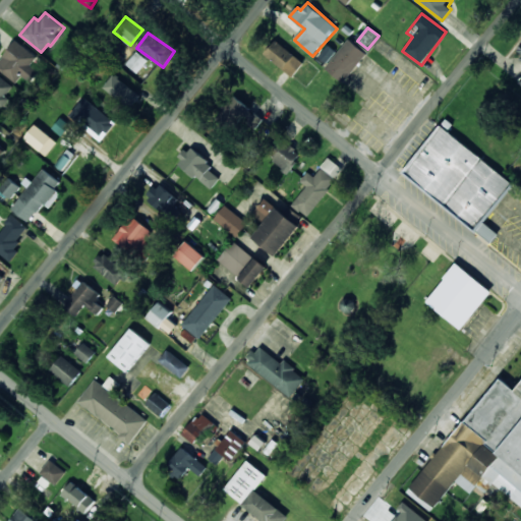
[(325,67),(344,83),(367,54),(349,39),(325,67)]
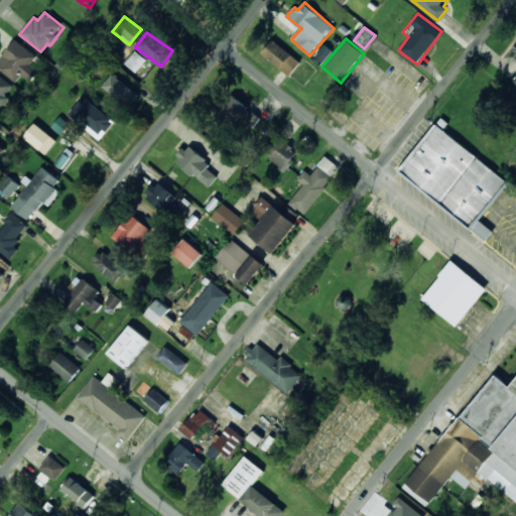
[(0,69),(15,83),(21,76),(29,82),(38,72),(29,65),(36,56),(16,39),(0,58),(0,69)]
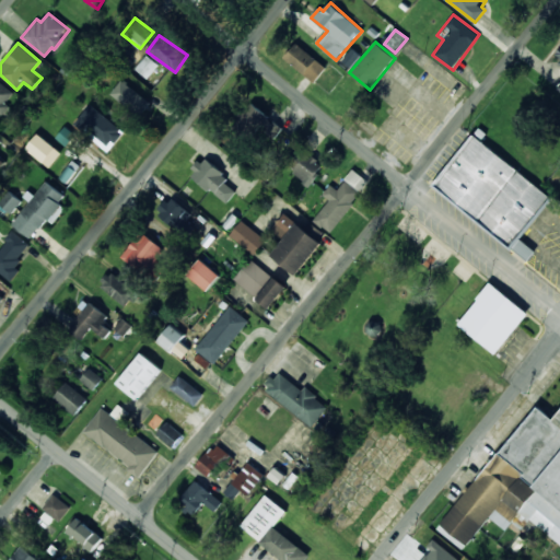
[(326,69),(299,43),(286,57),(313,83),(326,69)]
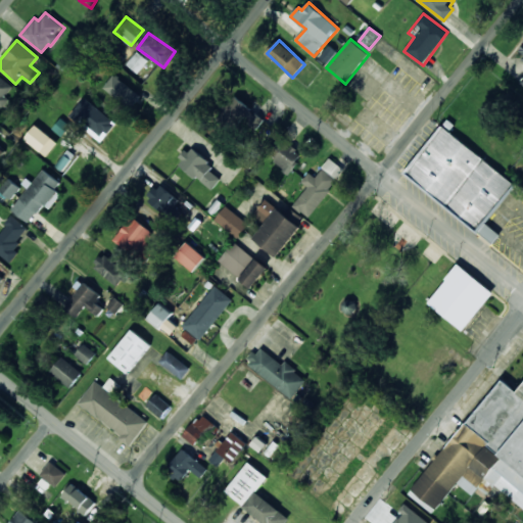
[(337,51),(329,45),(320,57),(329,63),(337,51)]
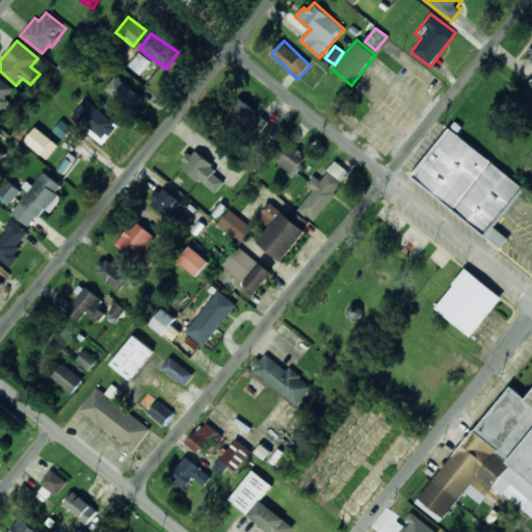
[(152,61),(140,52),(129,64),(140,75),(152,61)]
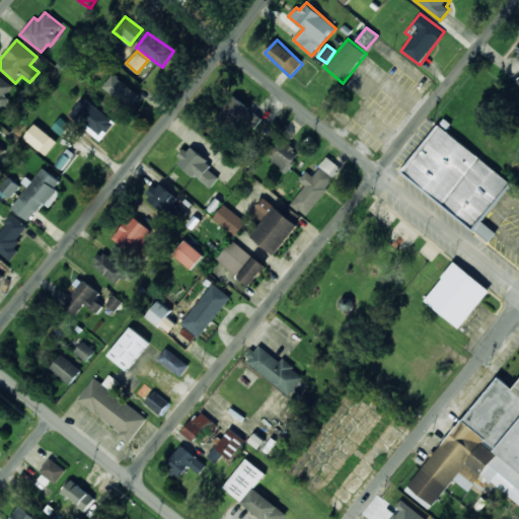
[(103,86),(131,108),(141,95),(114,74),(103,86)]
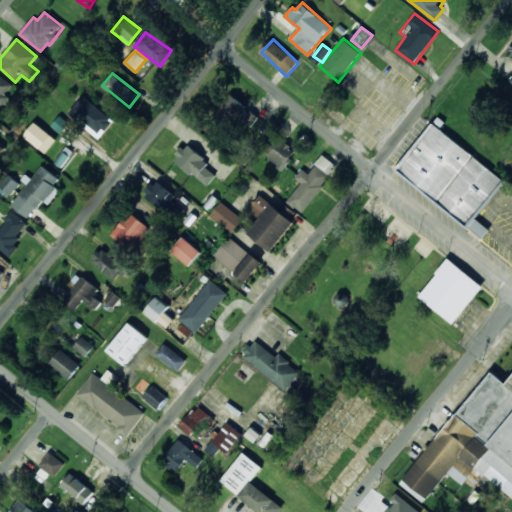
[(5,94),(13,85),(0,74),(0,104),(7,95),(5,94)]
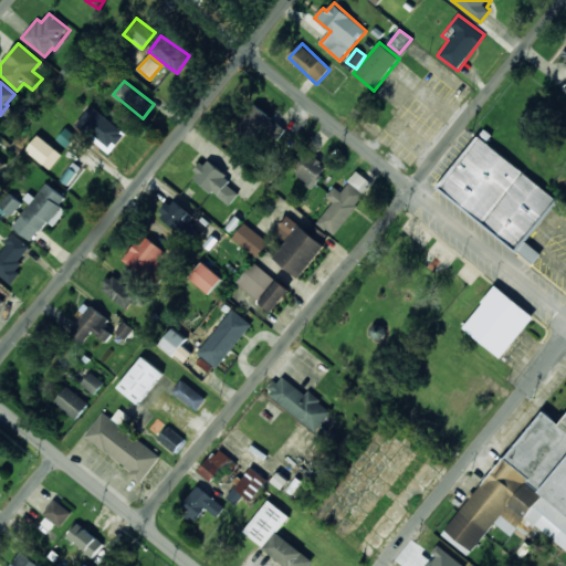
[(75,125),(111,153),(126,133),(92,105),(75,125)]
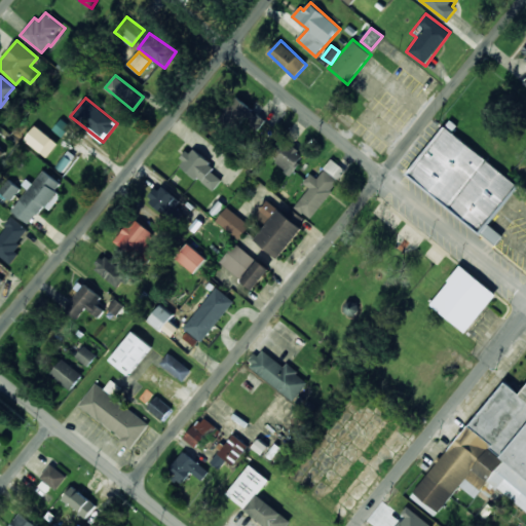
[(221,116),(252,138),(265,119),(234,98),(221,116)]
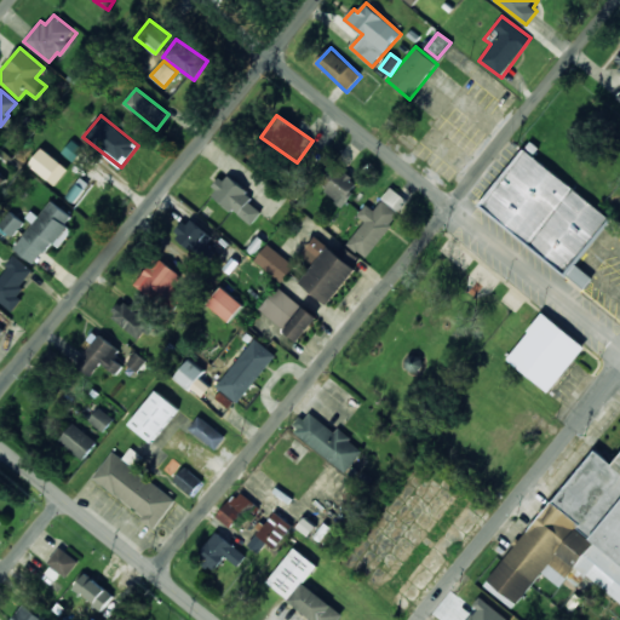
[(29,165),(56,185),(69,168),(42,148),(29,165)]
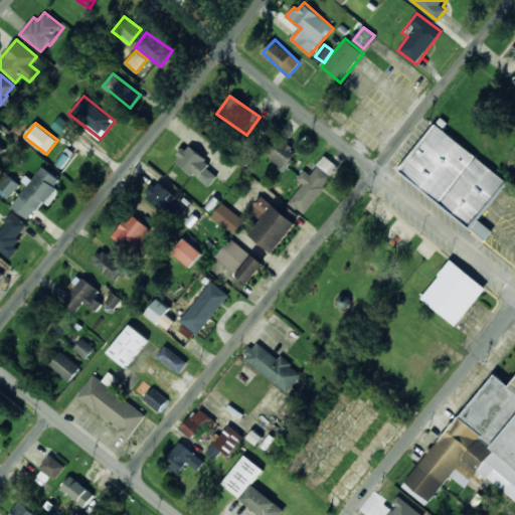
[(397,172),(486,240),(493,230),(478,219),(508,180),(435,125),(397,172)]
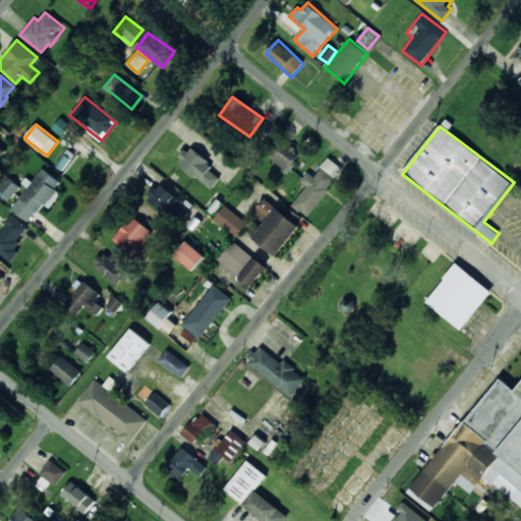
[(280,152),(272,161),(287,173),(302,154),(282,137),(274,147),(280,152)]
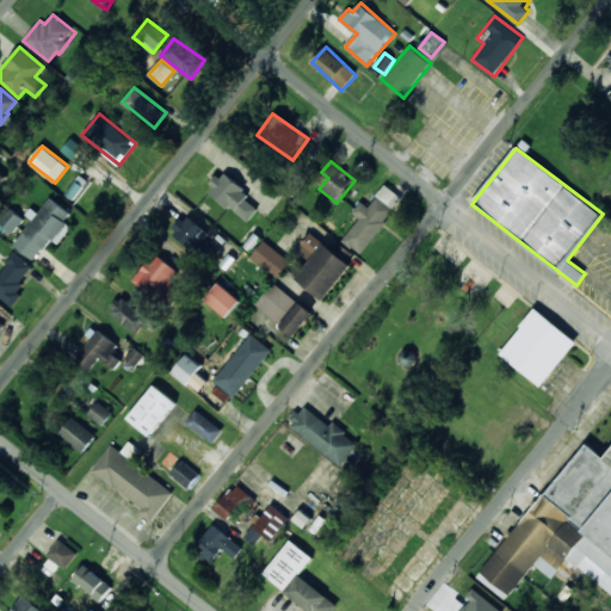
[(208,191),(248,222),(258,209),(242,197),(248,190),(222,171),(208,191)]
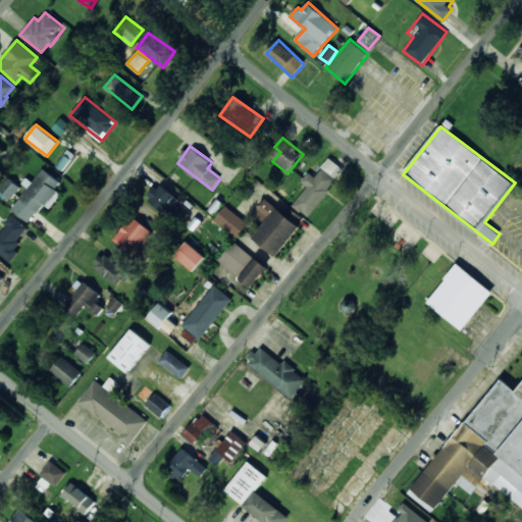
[(307,186),(293,205),(309,217),(345,168),(329,157),(315,176),(308,171),(301,181),(307,186)]
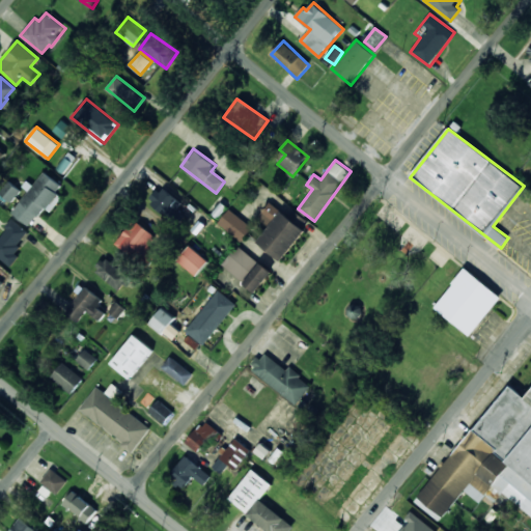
[(12,212),(30,226),(45,207),(51,212),(62,197),(56,192),(61,185),(44,171),(31,188),(12,212)]
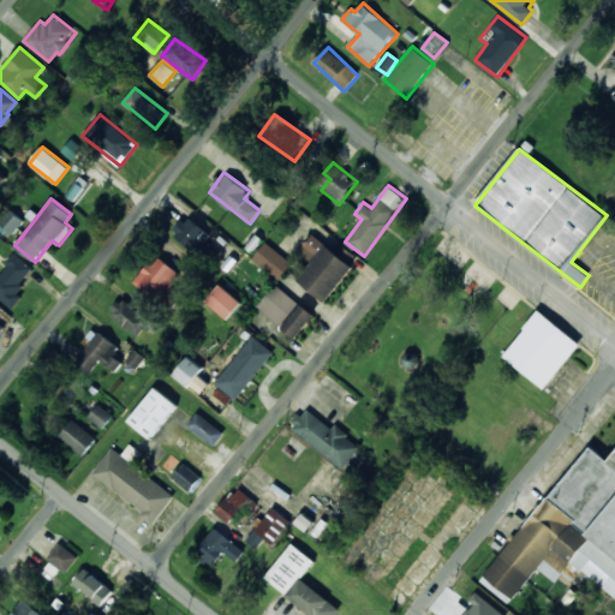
[(0,224),(13,234),(24,220),(10,209),(0,221),(0,224)]
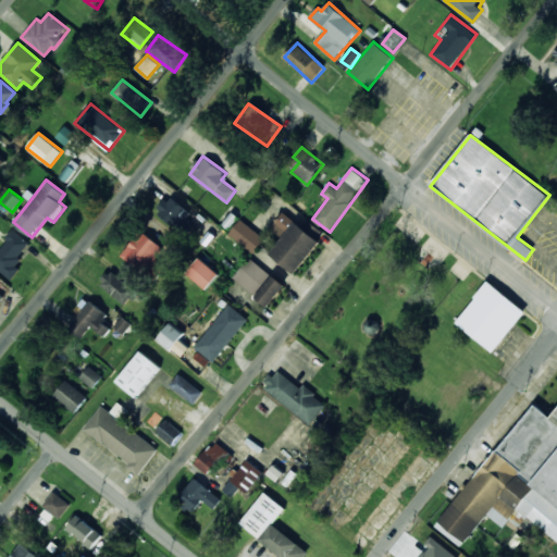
[(157,214),(177,227),(189,210),(168,196),(157,214)]
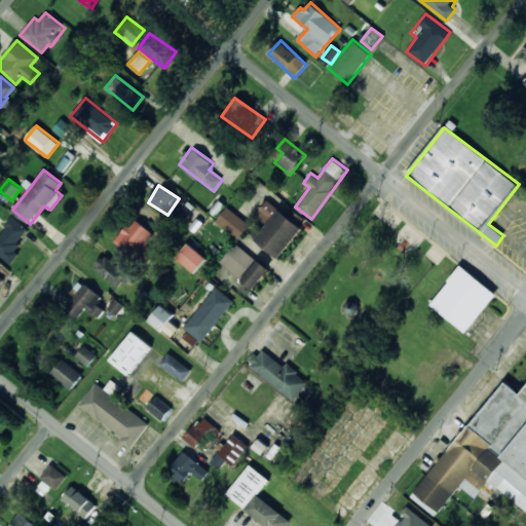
[(279,259),(303,227),(267,200),(256,215),(267,224),(255,240),(279,259)]
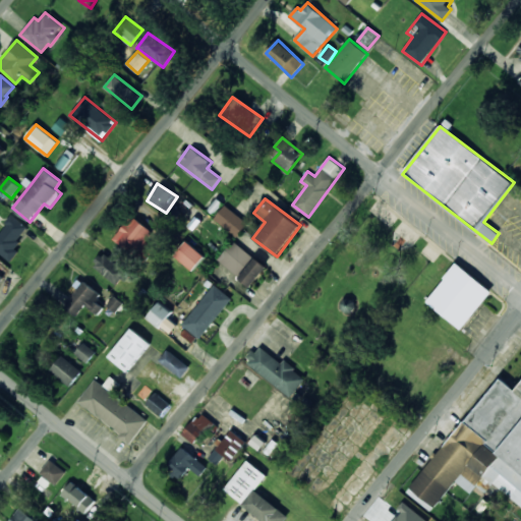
[(214,221),(238,236),(248,221),(224,206),(214,221)]
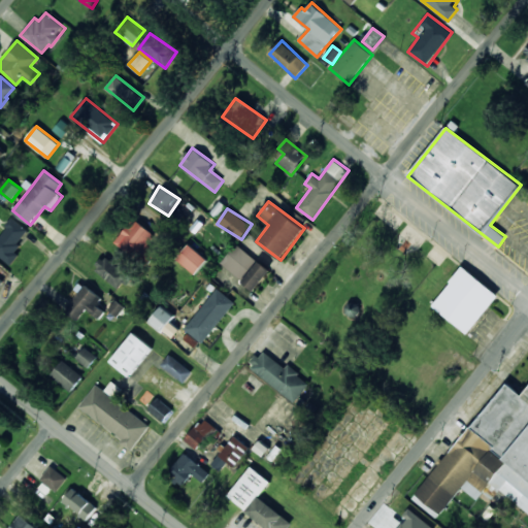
[(29,231),(13,218),(0,235),(0,256),(11,265),(20,255),(13,250),(29,231)]
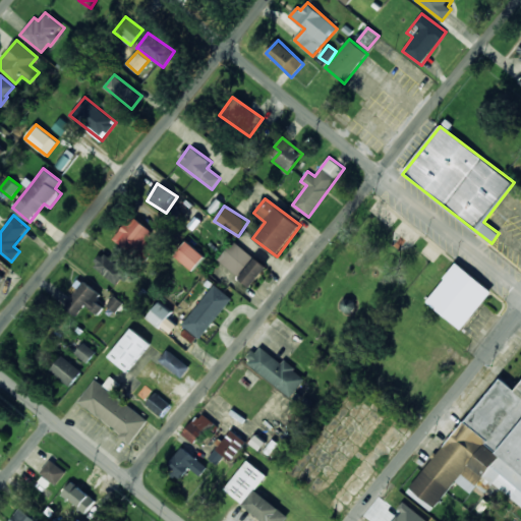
[(150,243),(147,241),(154,232),(133,216),(114,239),(137,258),(150,243)]
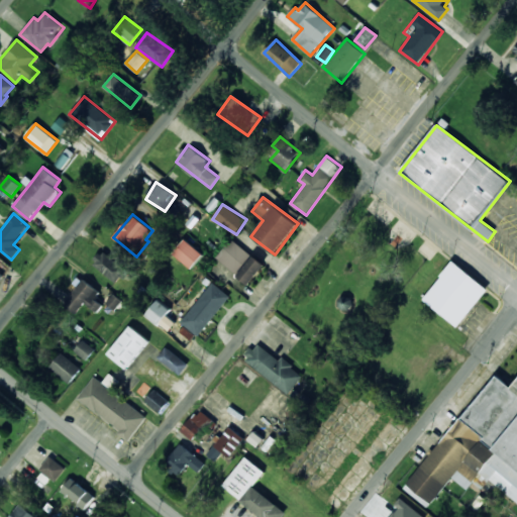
[(174,253),(192,269),(204,254),(185,238),(174,253)]
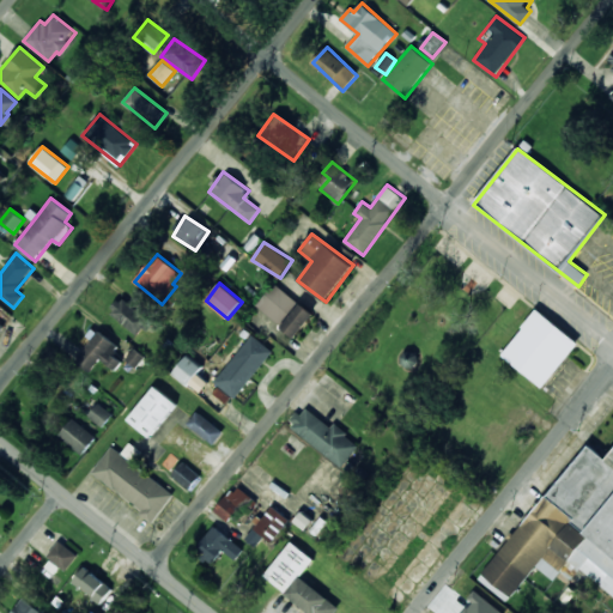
[(298,299),(272,284),(256,310),(299,337),(314,313),(297,302),(298,299)]
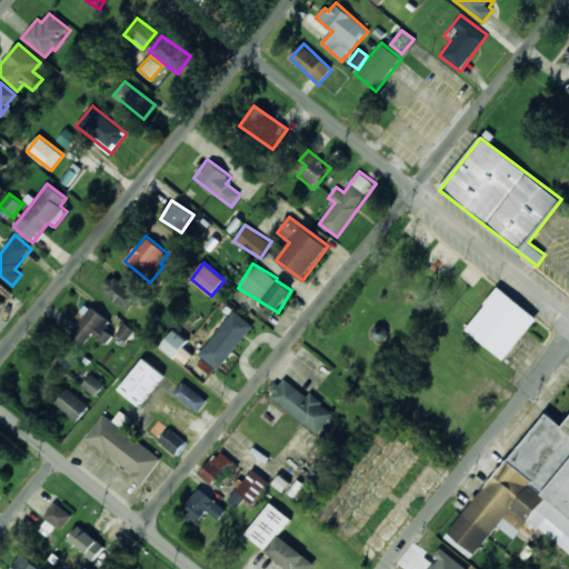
[(139,297),(113,275),(101,288),(127,310),(139,297)]
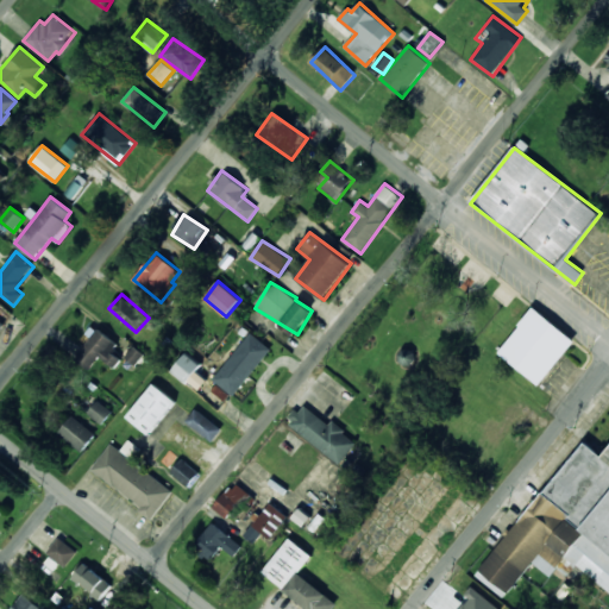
[(576,340),(534,307),(498,352),(539,385),(576,340)]
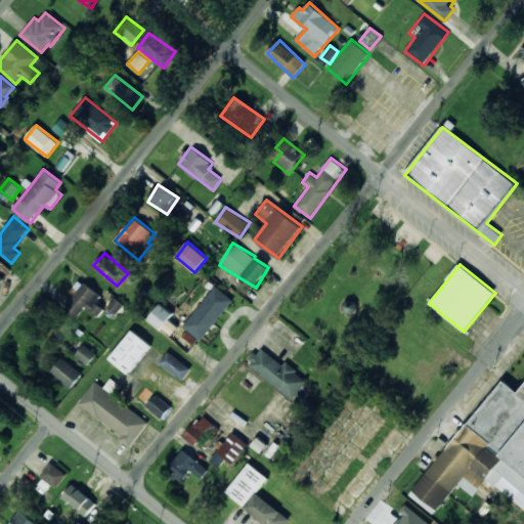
[(101,296),(82,281),(62,307),(77,318),(85,307),(98,316),(104,309),(96,303),(101,296)]
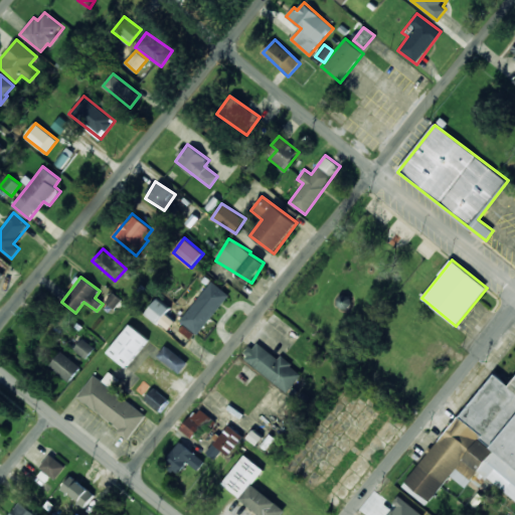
[(180,320),(197,335),(229,296),(212,281),(180,320)]
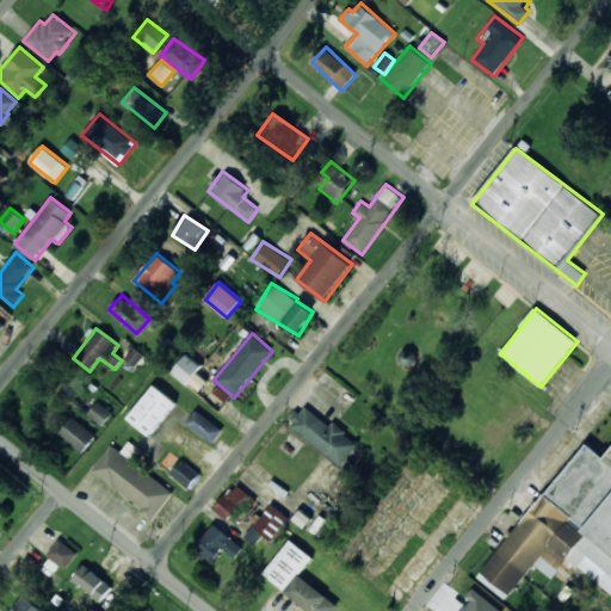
[(125,359),(136,366),(143,353),(133,347),(125,359)]
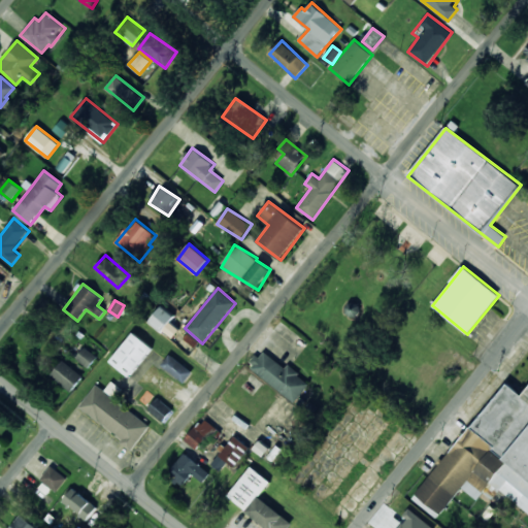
[(161,332),(173,316),(161,306),(149,323),(161,332)]
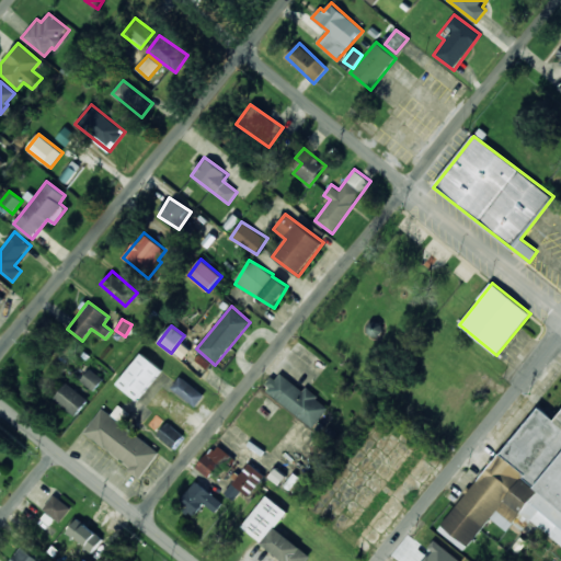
[(137,401),(162,370),(141,353),(116,384),(137,401)]
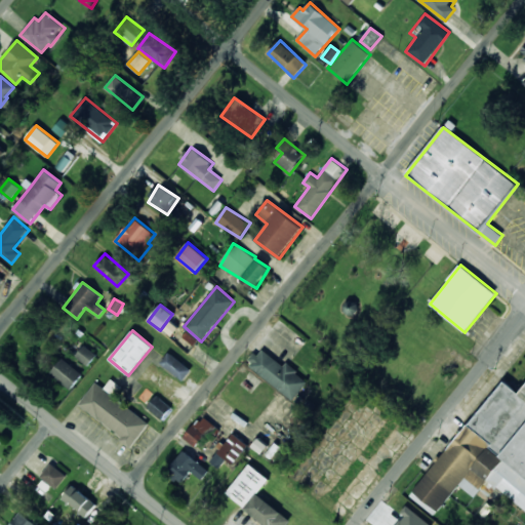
[(75,356),(88,366),(96,355),(84,345),(75,356)]
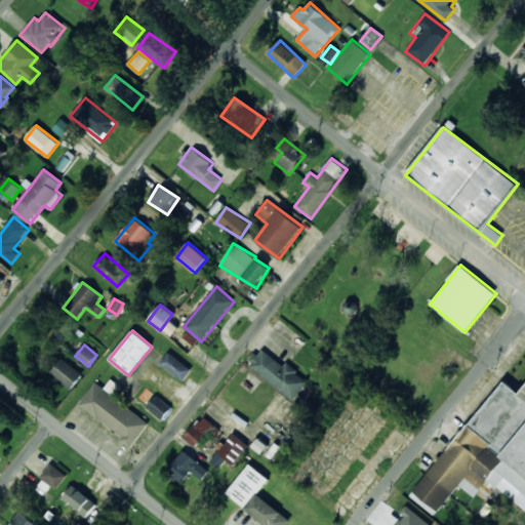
[(284,366),(260,348),(248,364),(293,400),(308,380),(286,363),(284,366)]
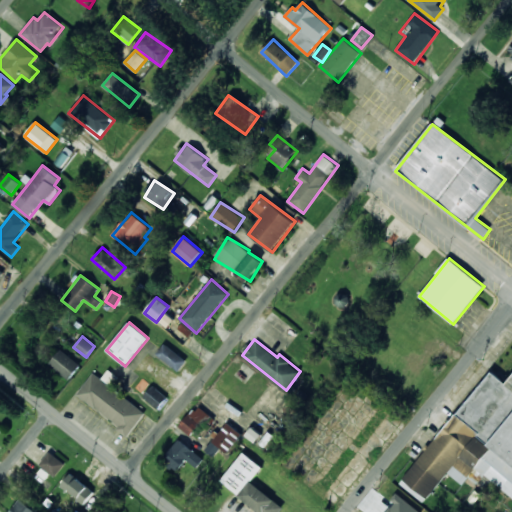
[(187,361),(164,343),(156,354),(179,372),(187,361)]
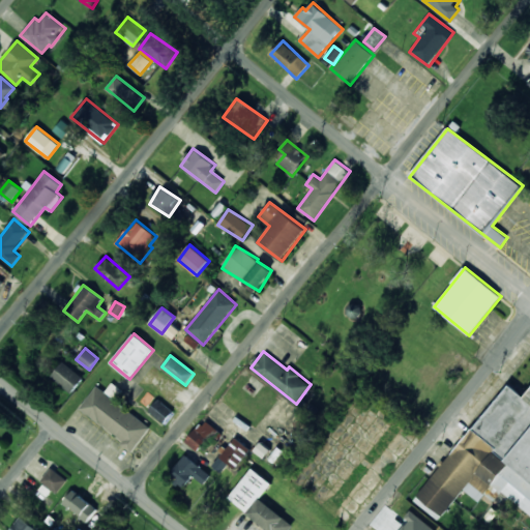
[(83,378),(63,361),(51,377),(71,393),(83,378)]
